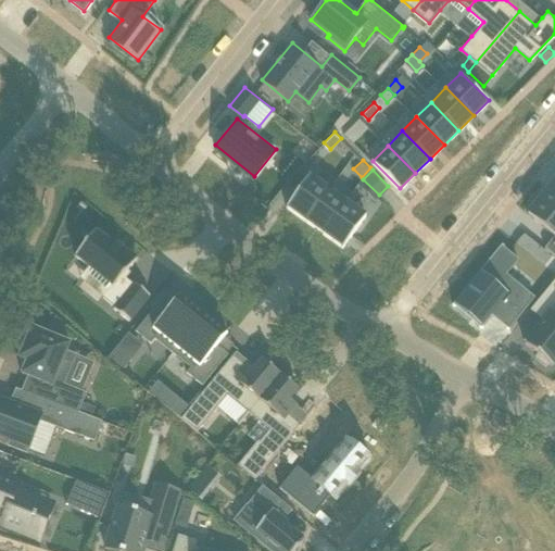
[(310,173),(287,204),(306,220),(329,187),(310,173)]
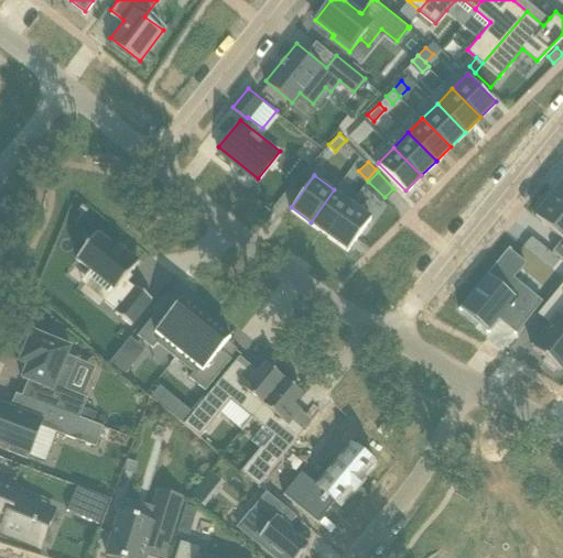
[(562,194),(556,188),(536,215),(562,237),(553,249),(562,256),(562,194)]
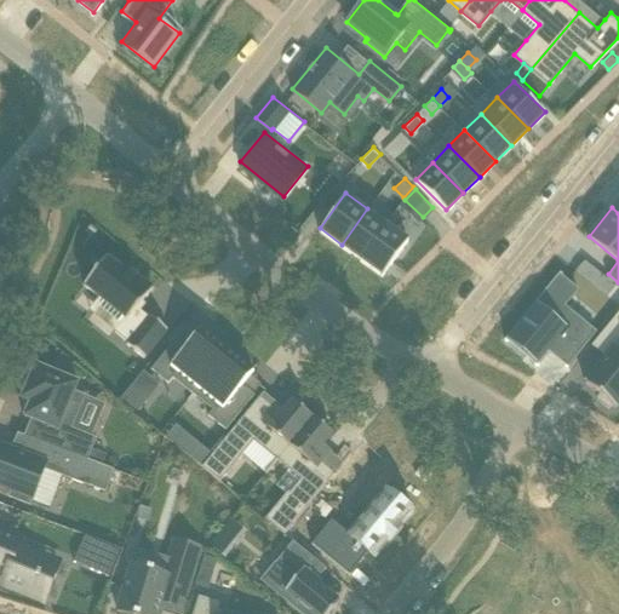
[(367,208),(342,245),(360,258),(387,222),(367,208)]
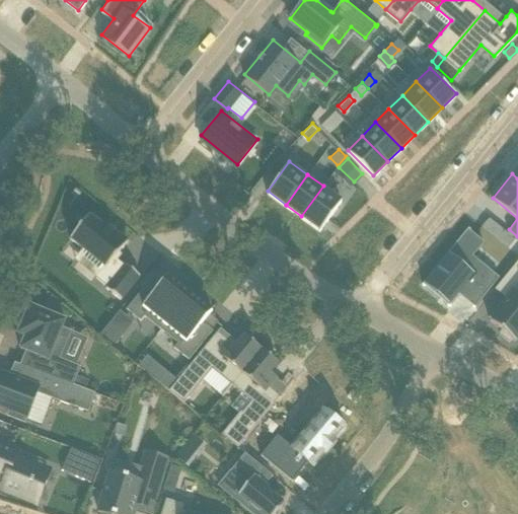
[(323,186),(301,216),(320,229),(342,199),(323,186)]
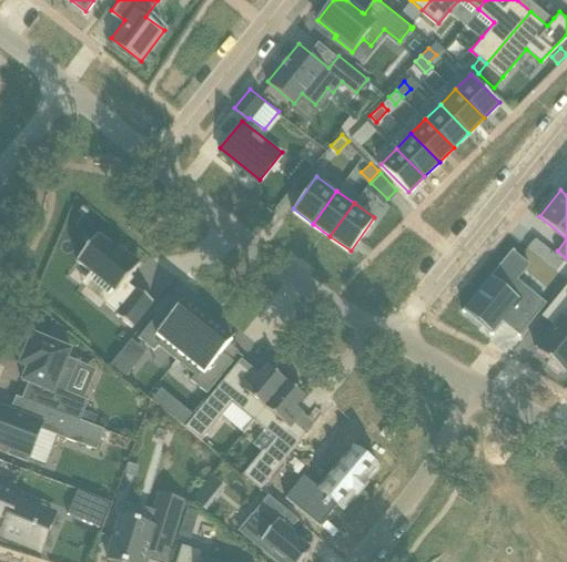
[(98,233),(77,258),(91,269),(114,288),(105,299),(118,309),(118,310),(117,312),(132,324),(153,298),(138,285),(137,287),(128,281),(133,275),(131,273),(140,262),(115,242),(112,245),(98,233)]
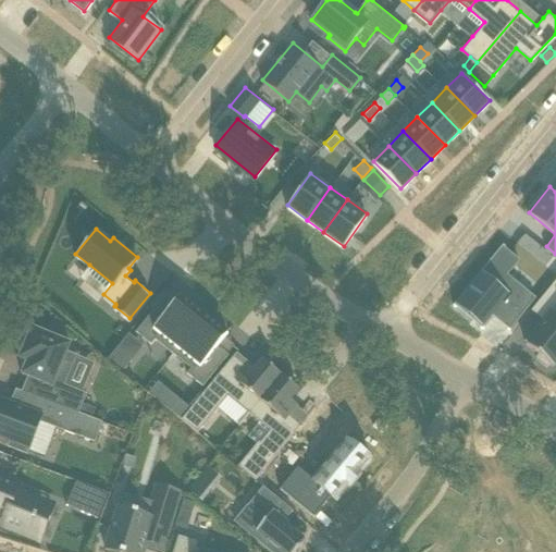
[(456,299),(454,302),(456,304),(457,303),(481,323),(481,324),(483,326),(484,323),(483,323),(493,311),(508,324),(507,326),(509,328),(536,295),(508,272),(520,257),(505,245),(506,244),(504,242),(502,244),(503,245),(456,301),(456,299)]
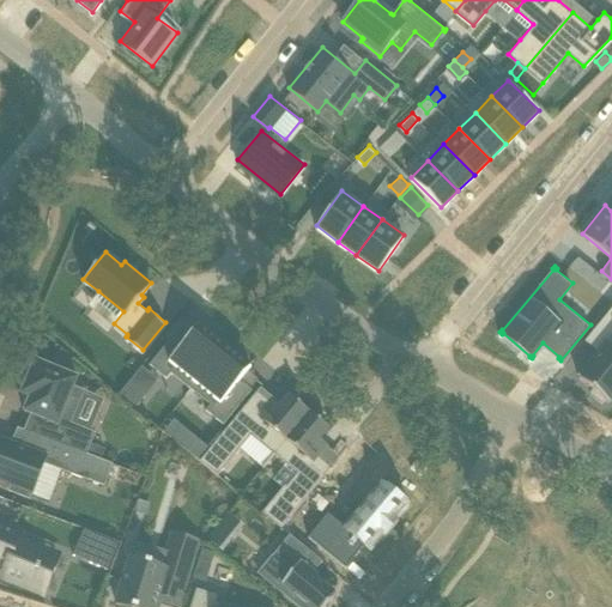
[(599,350),(579,375),(593,387),(591,390),(603,400),(605,396),(609,399),(611,395),(611,304),(585,338),(599,350)]
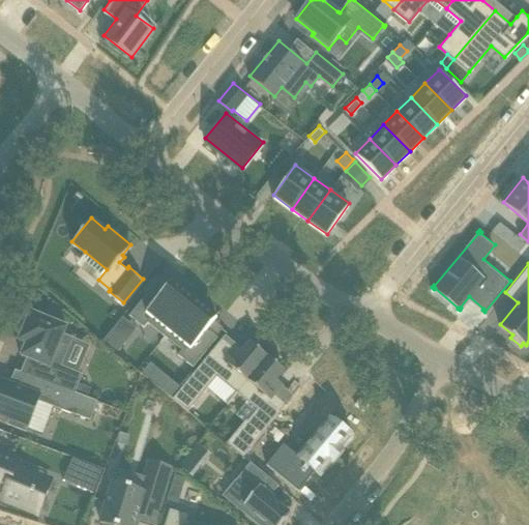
[(146,292),(129,313),(144,324),(148,320),(166,333),(196,297),(172,279),(169,282),(163,290),(153,282),(146,292)]
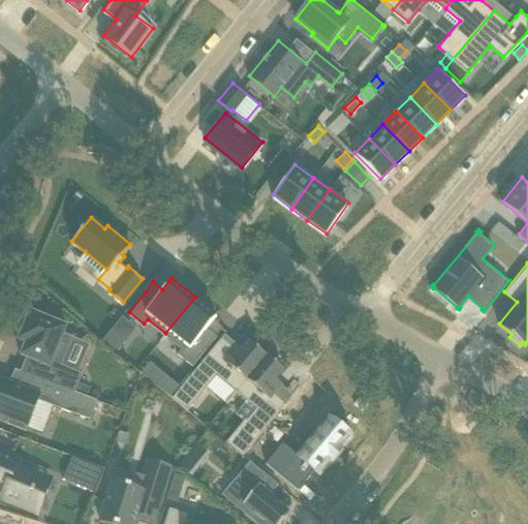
[(53,297),(45,305),(56,313),(63,305),(53,297)]
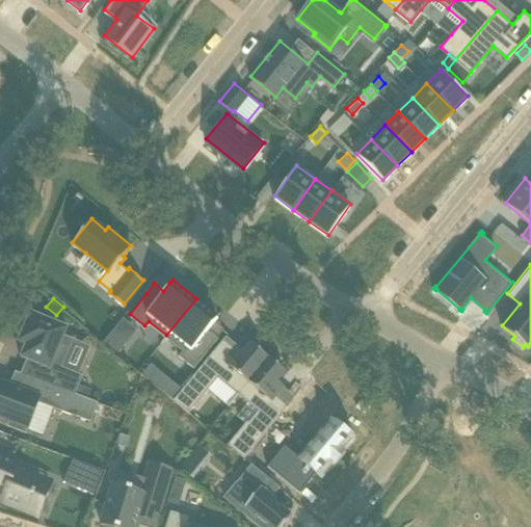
[(196,298),(166,335),(182,348),(179,353),(194,366),(218,336),(208,327),(217,316),(196,298)]
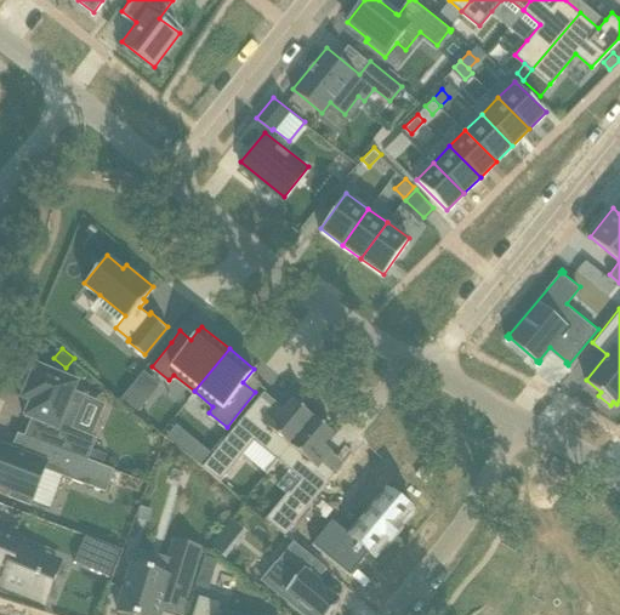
[(30,416),(23,432),(87,456),(97,434),(77,427),(74,432),(69,431),(85,392),(74,388),(78,379),(34,363),(33,366),(29,365),(23,381),(27,382),(21,396),(29,399),(23,414),(30,416)]
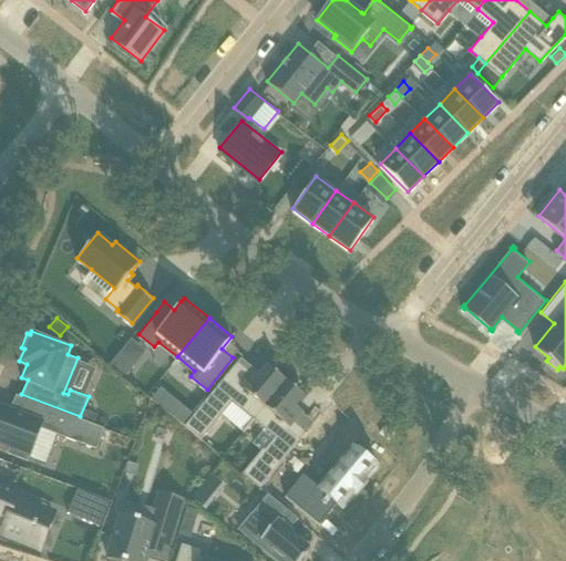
[(120,350),(111,360),(126,373),(135,363),(120,350)]
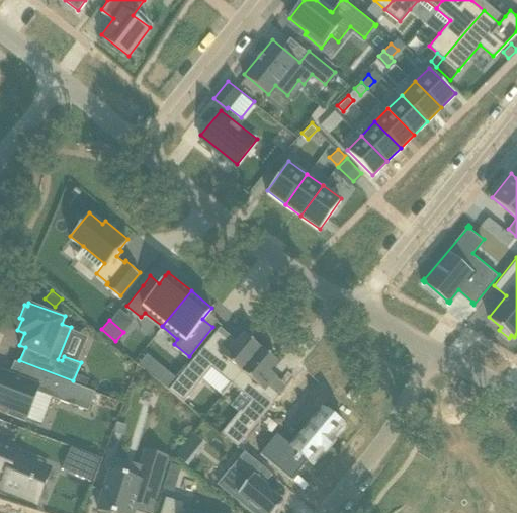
[(177,376),(169,388),(184,399),(211,365),(232,381),(261,345),(245,332),(237,341),(230,335),(229,337),(218,328),(177,376)]
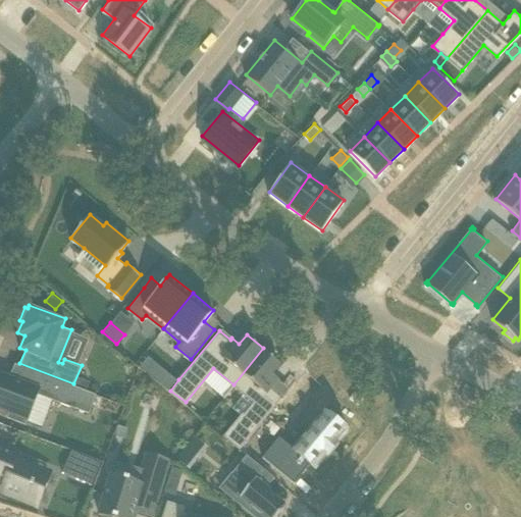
[(244,411),(224,434),(240,447),(279,400),(282,395),(271,385),(279,376),(272,371),(279,361),(263,348),(233,384),(254,402),(245,413),(244,411)]
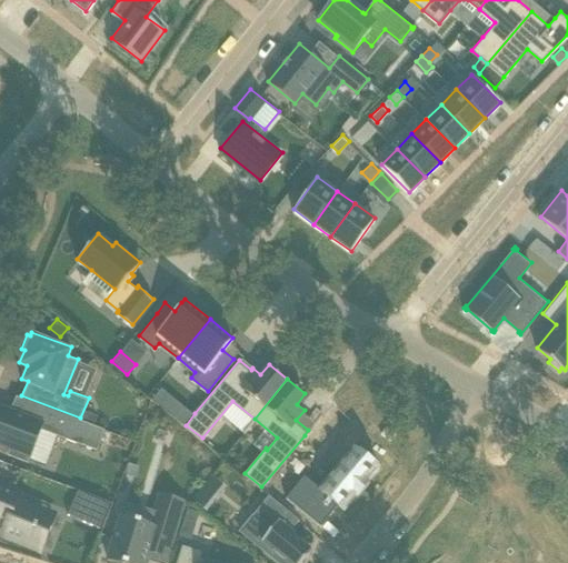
[(2,404),(0,409),(0,443),(10,448),(9,452),(29,460),(30,456),(46,462),(57,433),(97,449),(105,428),(95,423),(80,419),(73,415),(37,402),(31,415),(11,408),(2,404)]
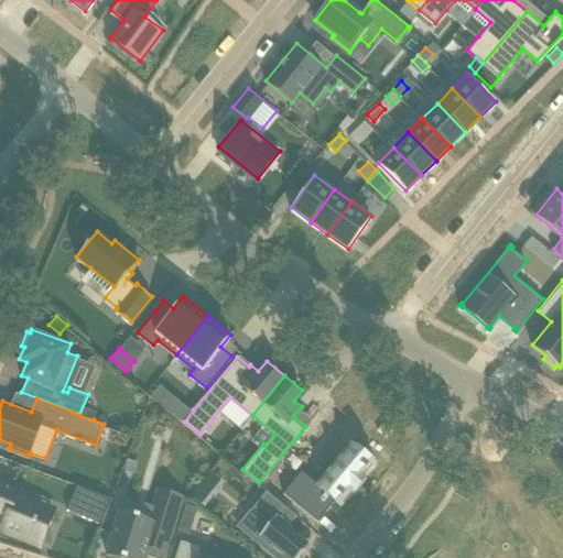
[(180,398),(170,409),(184,422),(193,409),(180,398)]
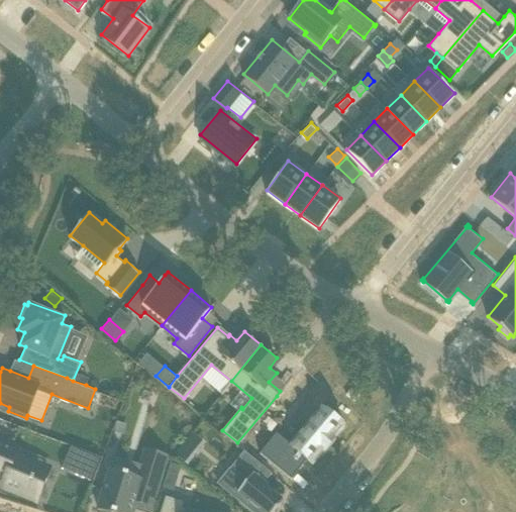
[(77,372),(73,381),(86,385),(89,377),(77,372)]
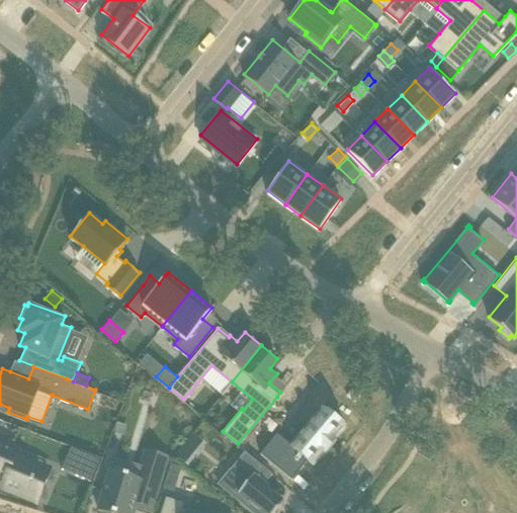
[(275,433),(260,451),(291,478),(307,458),(313,463),(324,451),(325,452),(336,439),(334,438),(345,425),(321,406),(289,444),(275,433)]
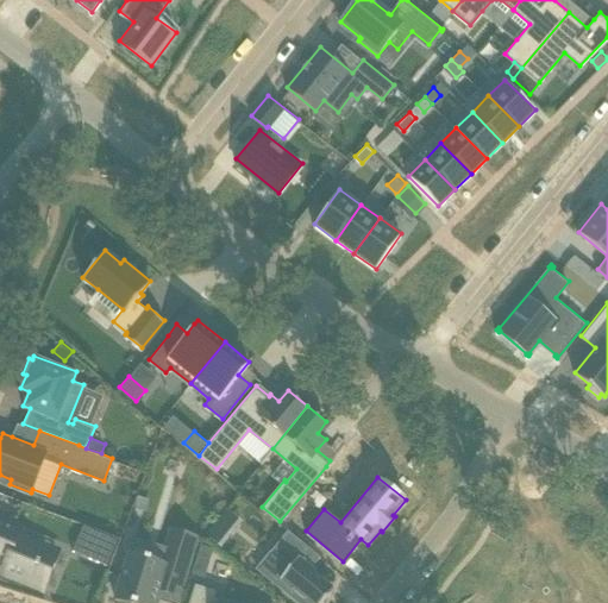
[(137,491),(133,503),(145,507),(149,495),(137,491)]
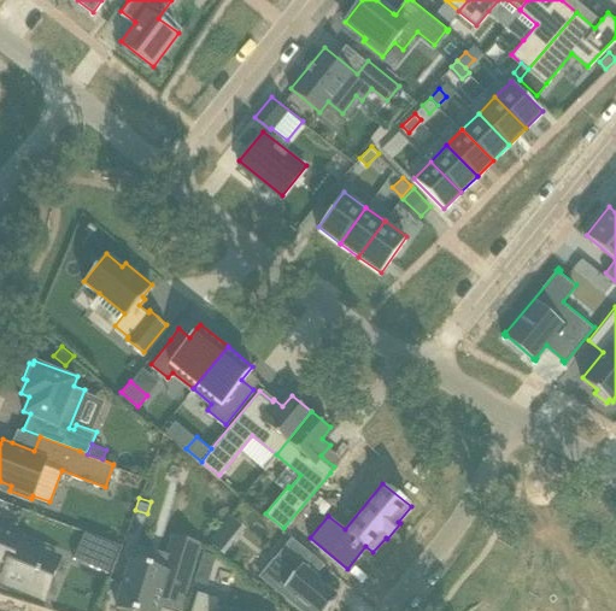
[(0,565),(5,568),(1,576),(41,592),(42,591),(33,587),(46,554),(48,554),(48,553),(18,541),(22,533),(0,523),(0,565)]
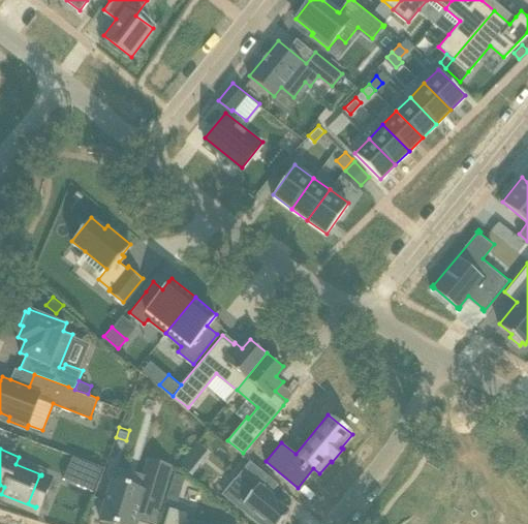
[(102,465),(72,454),(63,475),(92,488),(102,465)]
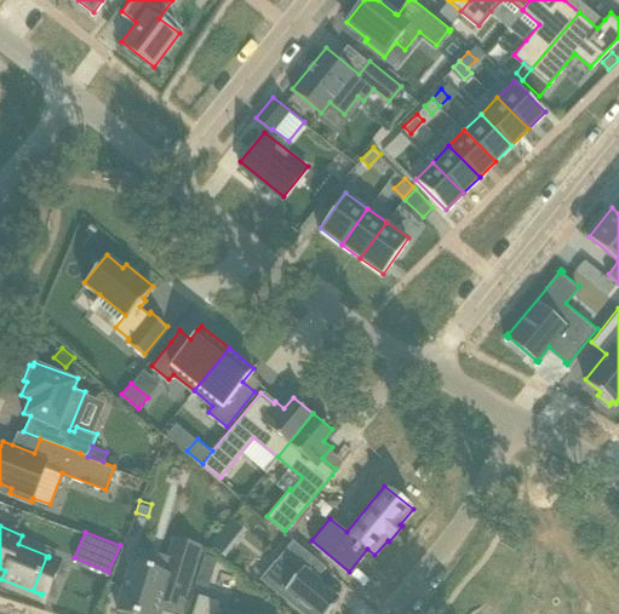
[(293,538),(262,577),(307,613),(326,613),(339,598),(321,583),(322,580),(316,577),(326,564),(293,538)]
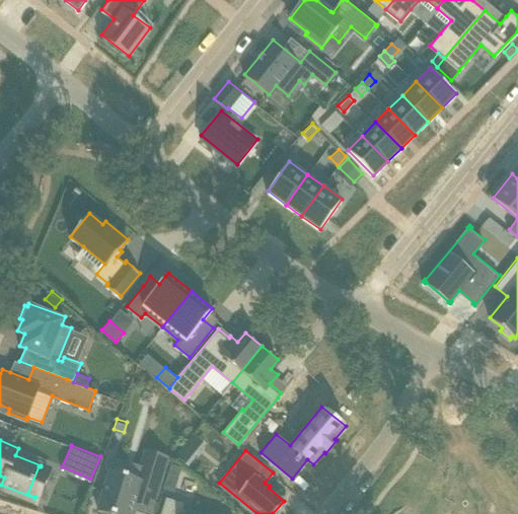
[(104,490),(98,509),(116,513),(122,513),(124,511),(131,513),(133,513),(135,509),(137,501),(152,506),(154,501),(164,467),(147,461),(146,465),(142,480),(128,474),(128,473),(124,472),(123,473),(108,469),(107,470),(108,470),(103,488),(101,487),(101,489),(104,490)]
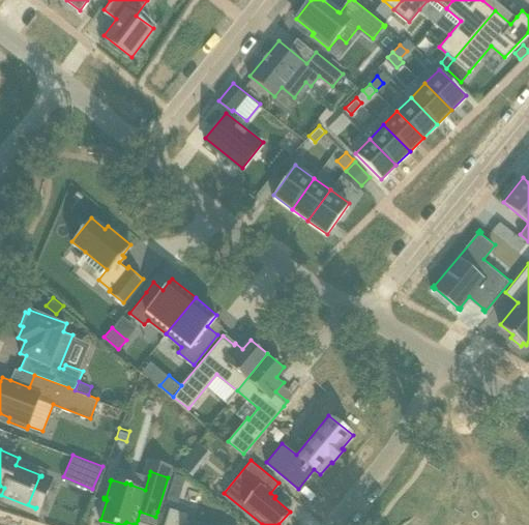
[(80,514),(90,516),(96,493),(86,491),(80,514)]
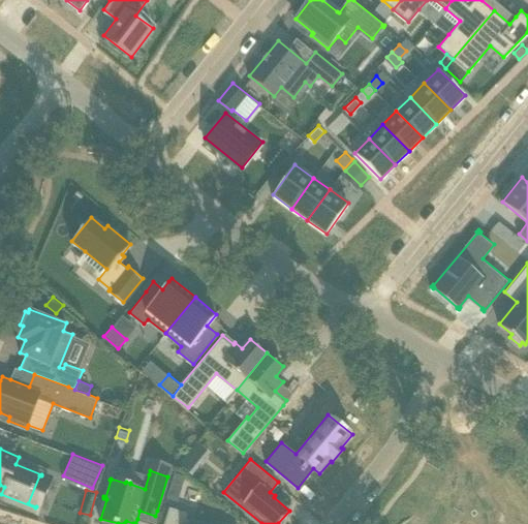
[(206,523),(185,518),(187,511),(169,505),(163,523),(206,523)]
